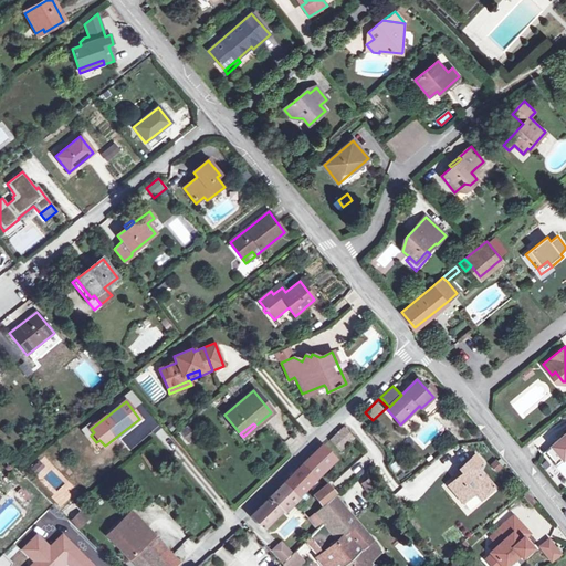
[(187,426),(179,432),(188,442),(196,436),(187,426)]
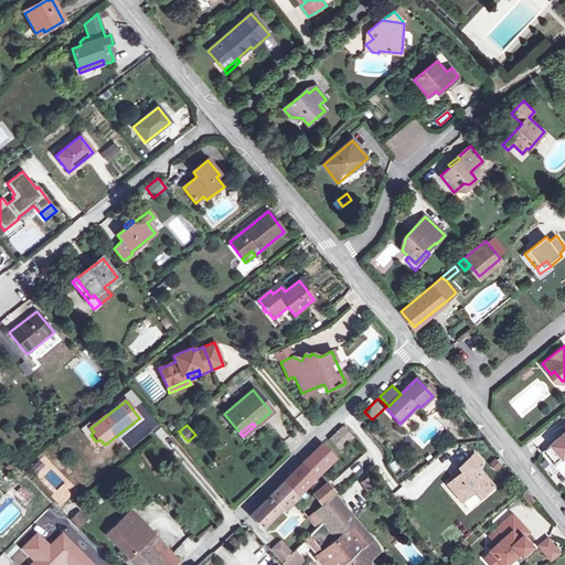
[(339,450),(340,450),(352,437),(343,427),(329,440),(339,450)]
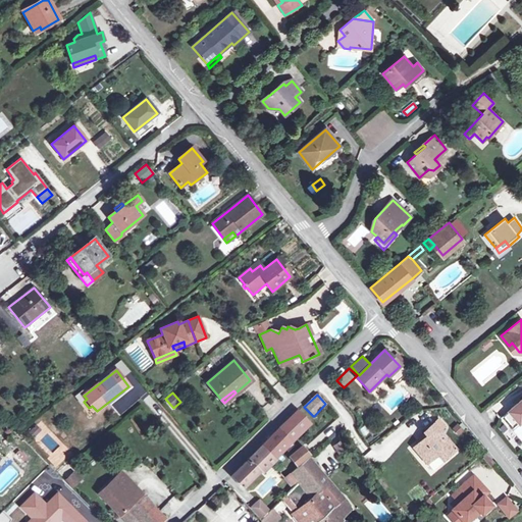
[(521,400),(501,417),(511,429),(521,420),(521,400)]
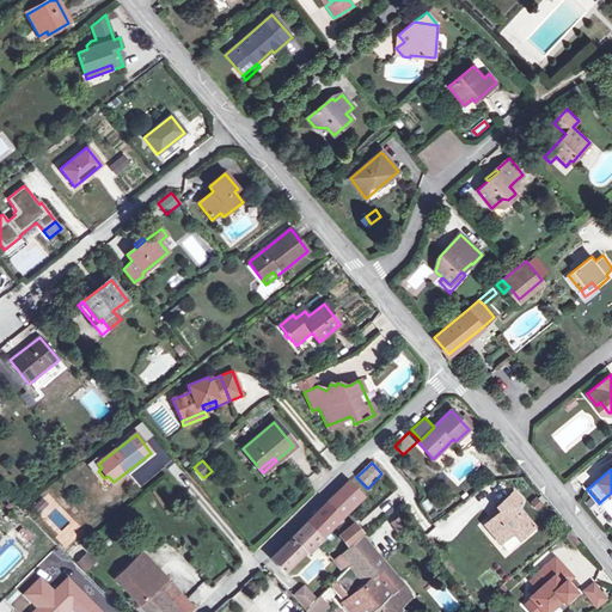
[(307,522),(271,558),(283,573),(320,537),(340,518),(361,495),(349,483),(325,503),(307,522)]
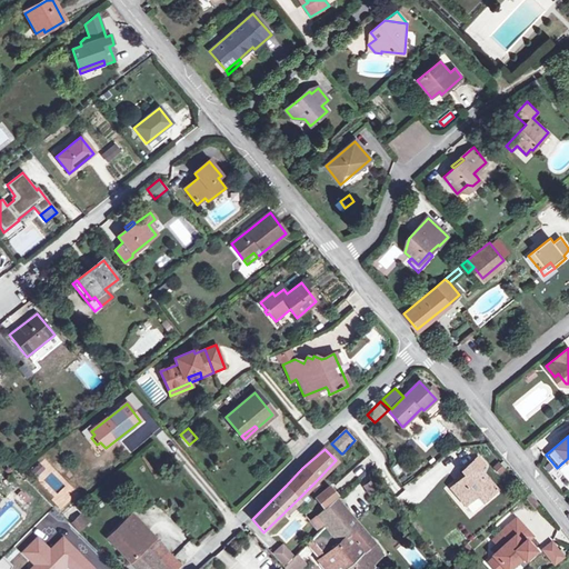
[(467,476),(451,488),(465,505),(480,492),(486,499),(496,490),(479,470),(485,465),(479,458),(462,470),(467,476)]
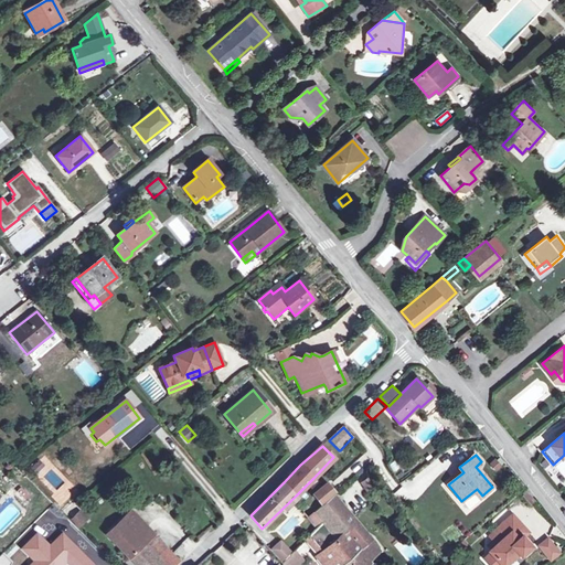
[(38,471),(42,467),(39,462),(33,468),(38,471)]
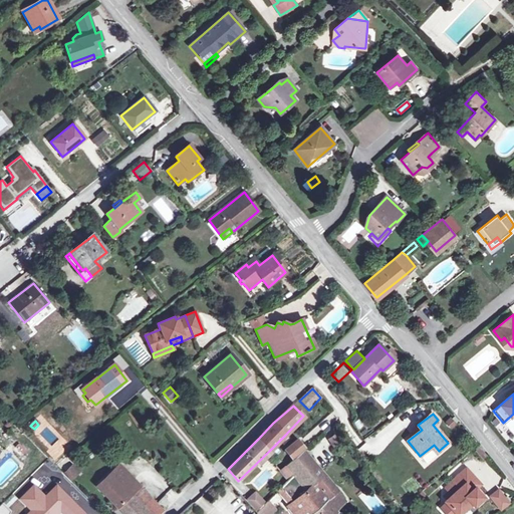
[(333,446),(339,442),(335,436),(330,440),(333,446)]
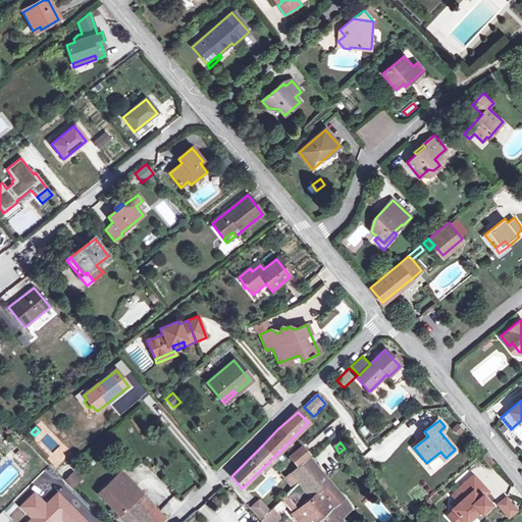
[(292,460),(289,462),(293,468),(308,455),(302,447),(290,457),(292,460)]
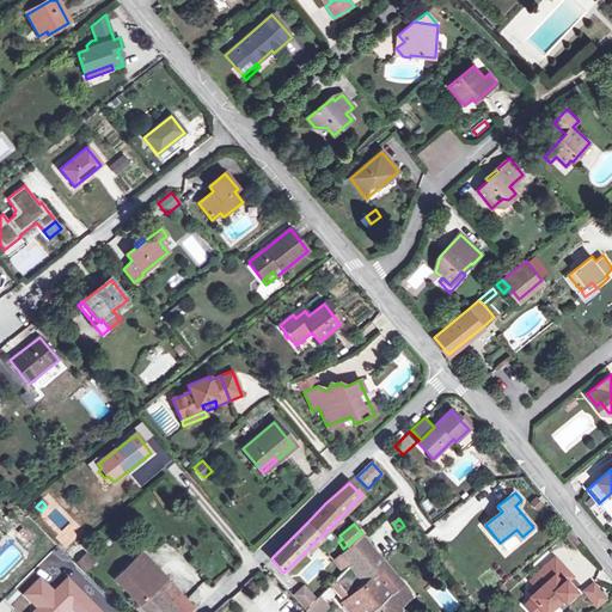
[(575,550),(581,545),(571,533),(565,538),(575,550)]
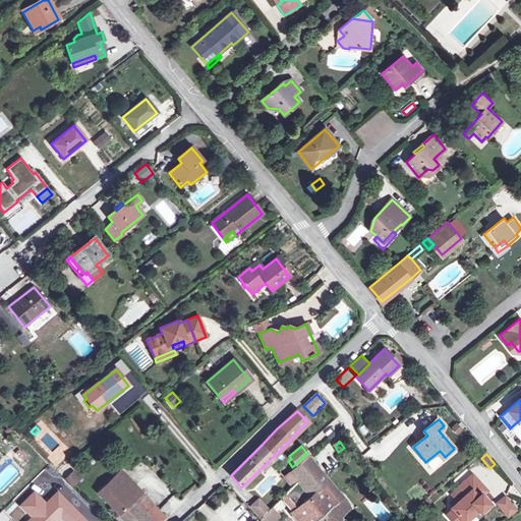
[(297,481),(296,482),(301,488),(309,498),(317,490),(332,507),(314,520),(337,520),(341,518),(339,516),(334,510),(343,502),(341,499),(342,499),(307,458),(290,473),(297,481)]
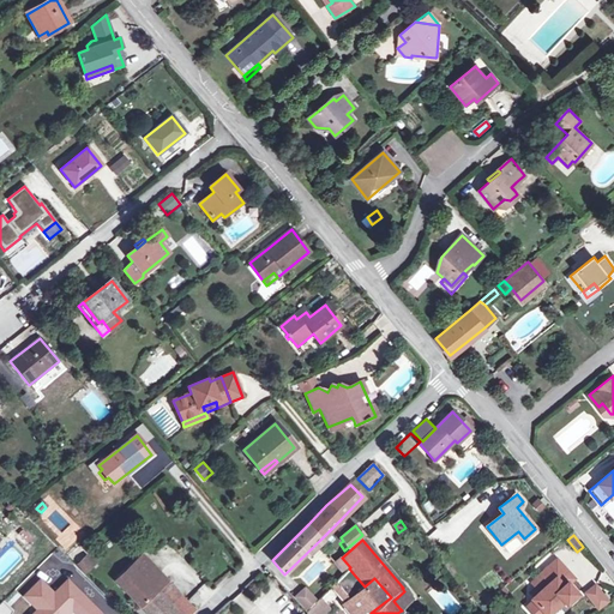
[(138,605),(164,579),(152,567),(146,560),(140,554),(114,579),(138,605)]
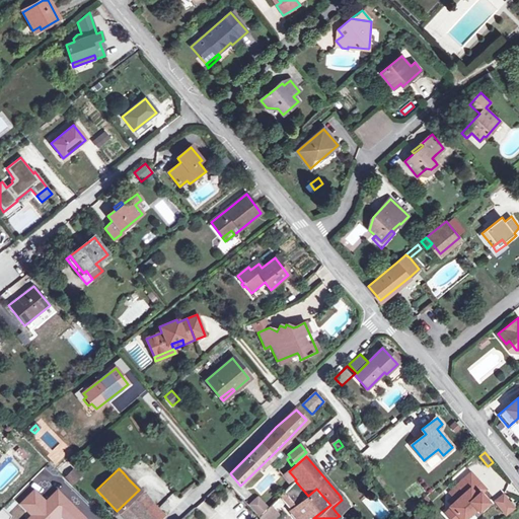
[(72,484),(80,475),(74,469),(66,477),(72,484)]
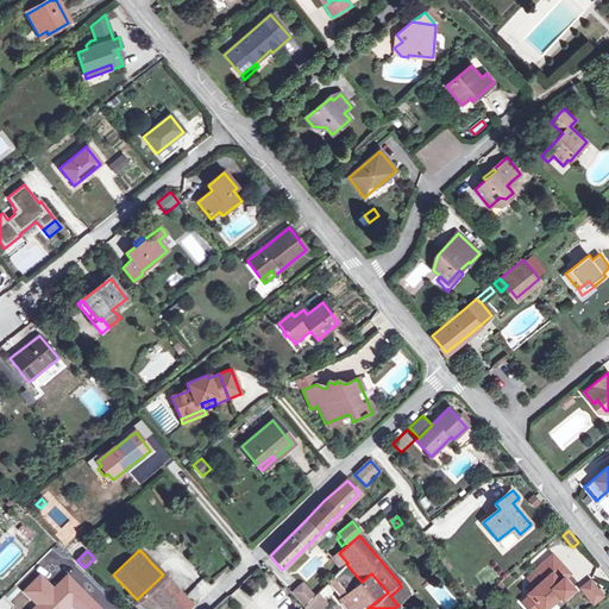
[(340,569),(346,564),(338,553),(332,559),(331,559),(339,570),(340,569)]
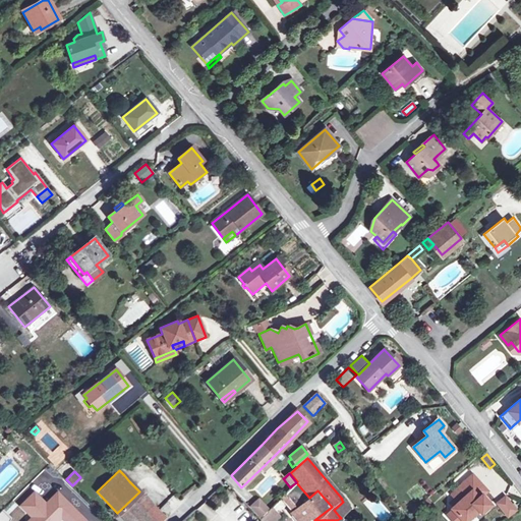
[(480,486),(469,474),(454,489),(455,489),(448,497),(452,501),(456,505),(451,509),(449,511),(451,513),(445,519),(446,520),(469,520),(477,514),(479,516),(489,507),(480,497),(478,495),(475,499),(472,495),(480,486)]
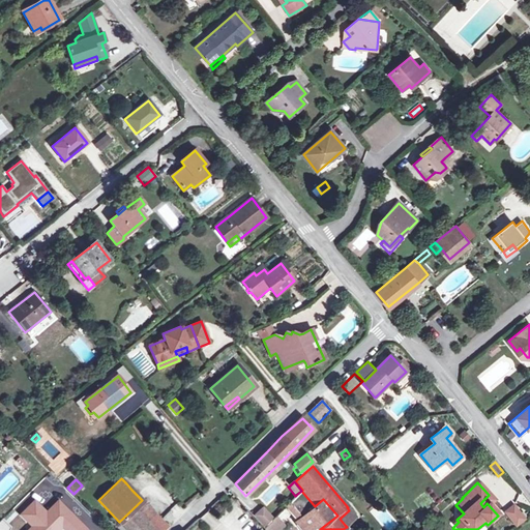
[(295,496),(288,504),(310,529),(320,529),(337,516),(323,499),(315,506),(306,497),(301,491),(296,495),(295,496)]
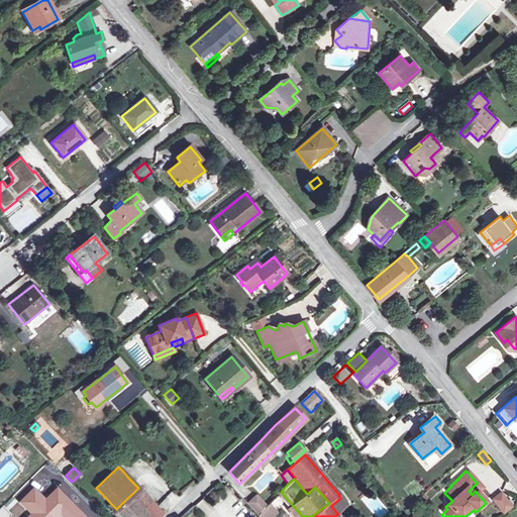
[(482,488),(477,483),(469,491),(472,495),(475,491),(477,493),(482,488)]
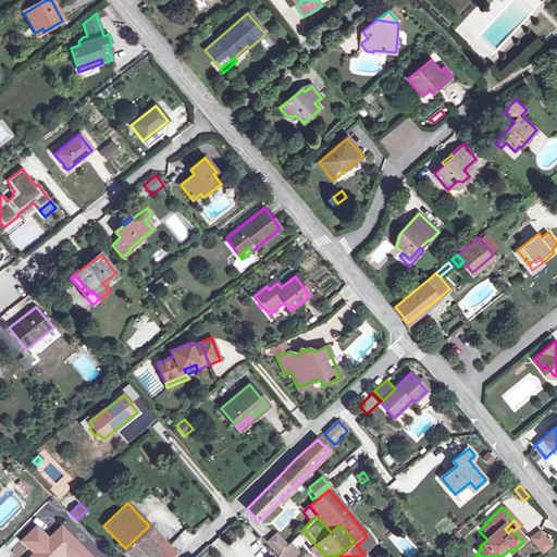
[(174,556),(177,554),(149,525),(125,548),(133,556),(174,556)]
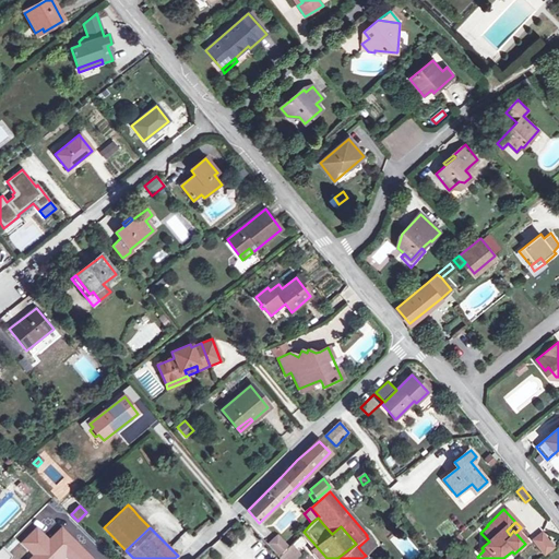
[(187,531),(171,545),(180,554),(194,539),(187,531)]
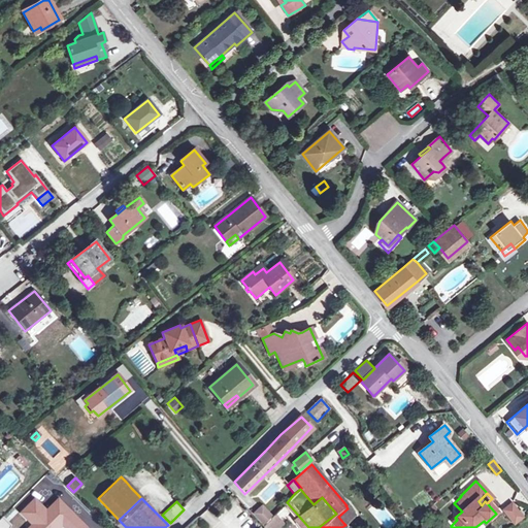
[(513,503),(504,510),(516,525),(524,518),(513,503)]
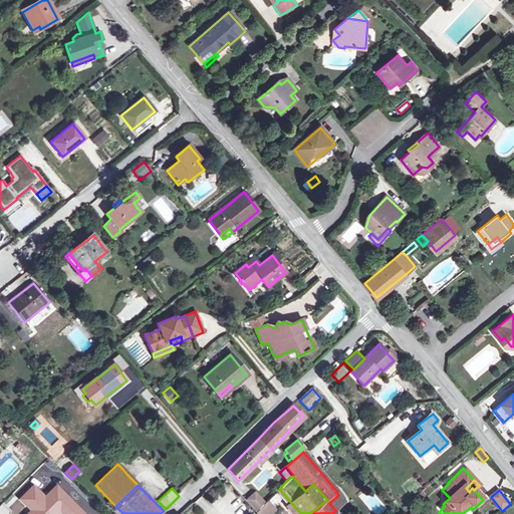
[(265,504),(255,493),(246,501),(257,512),(265,504)]
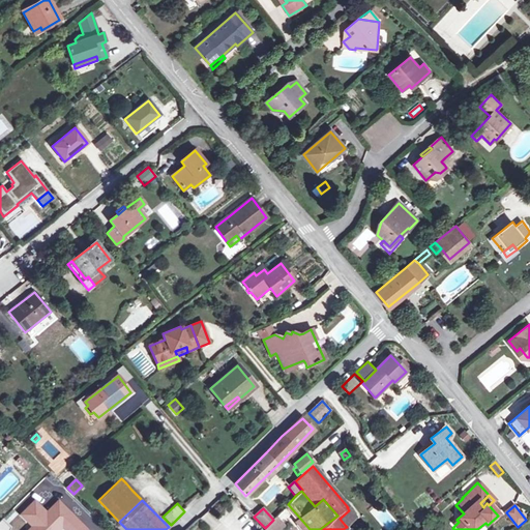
[(354,517),(349,510),(340,519),(345,525),(354,517)]
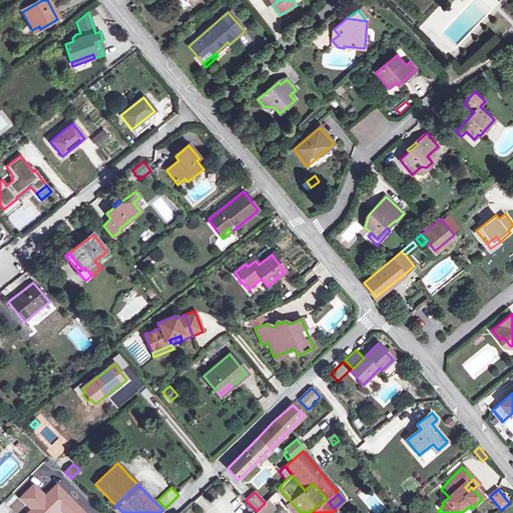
[(417,497),(412,501),(415,505),(420,501),(417,497)]
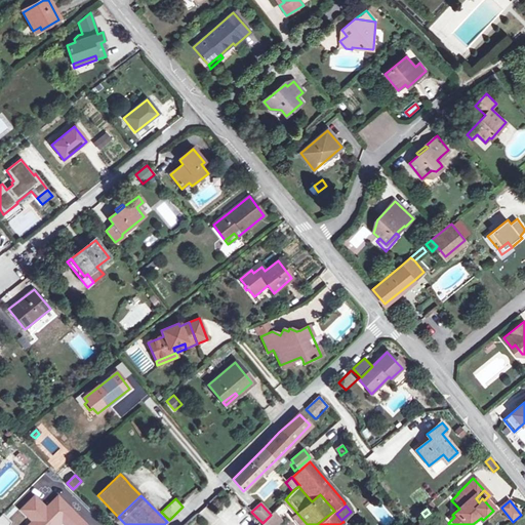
[(278,524),(283,519),(274,512),(261,524),(278,524)]
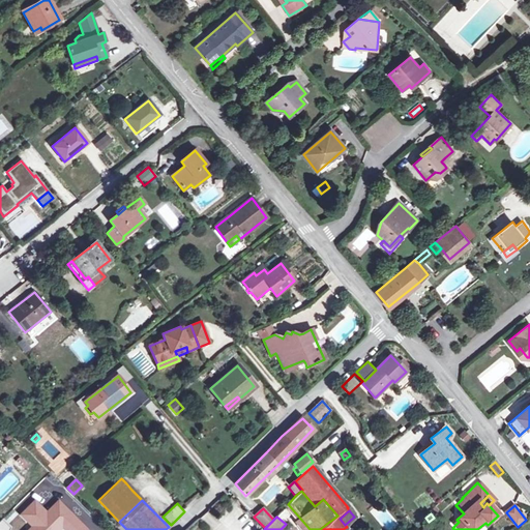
[(59,529),(51,520),(37,529),(59,529)]
